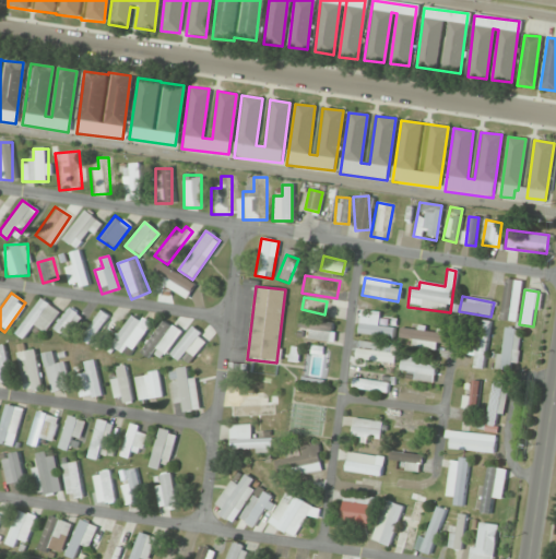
[(23,340),(33,325),(43,333),(58,311),(39,298),(14,333),(23,340)]
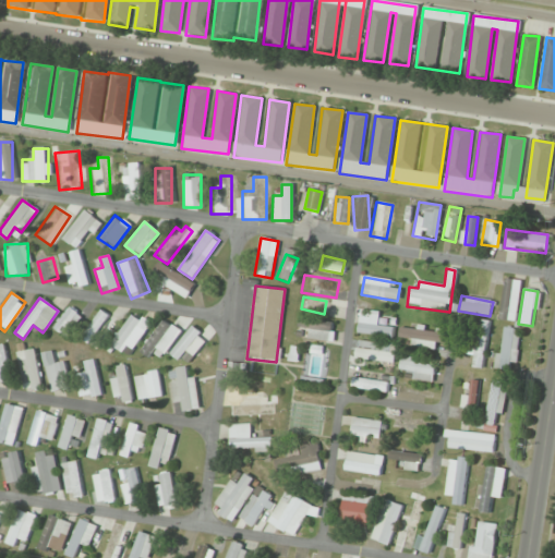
[(64,338),(81,315),(68,306),(51,328),(64,338)]
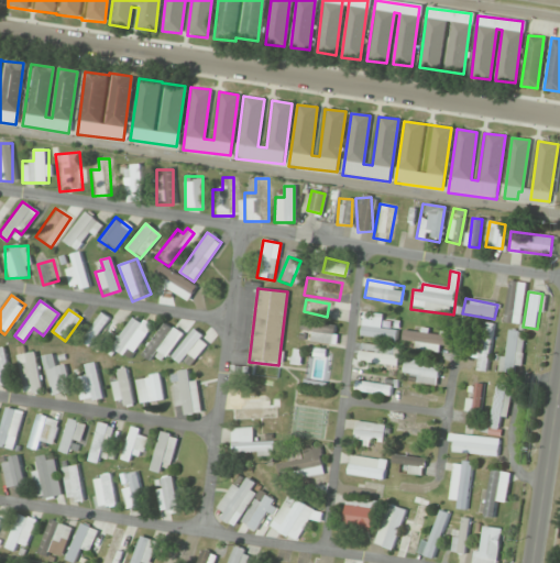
[(94,353),(117,322),(102,311),(79,343),(94,353)]
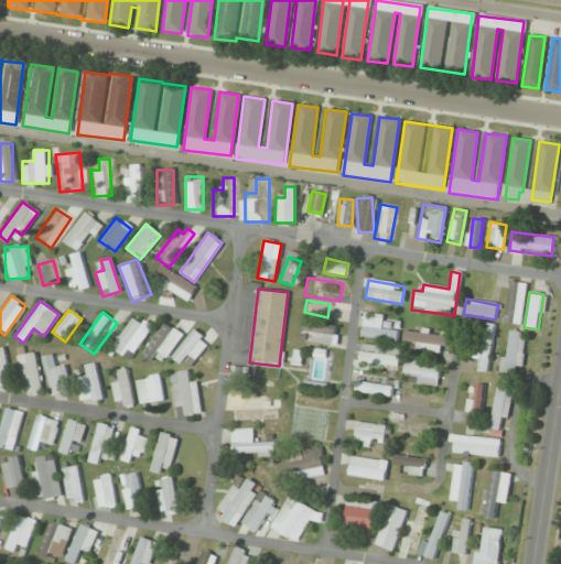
[(135,355),(150,324),(130,314),(112,350),(125,356),(128,350),(135,355)]
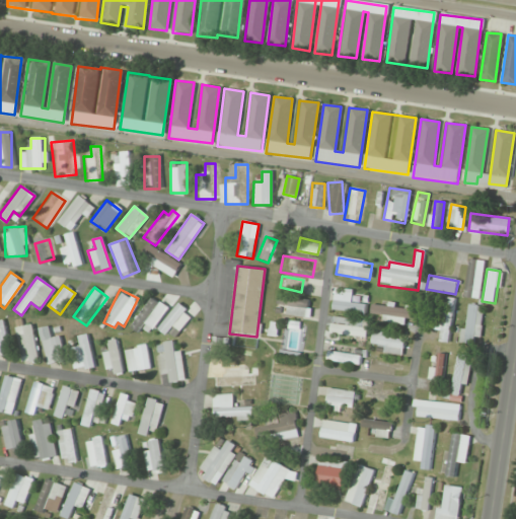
[(334,312),(365,311),(364,302),(354,302),(353,289),(333,290),(334,312)]
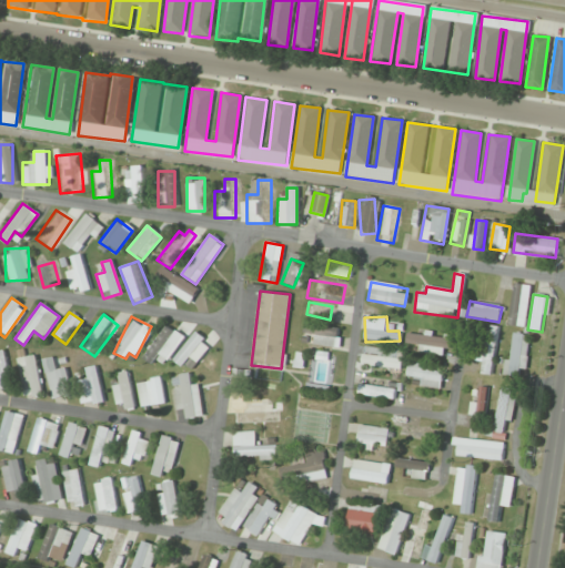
[(302,333),(312,335),(311,344),(333,348),(338,326),(304,321),(302,333)]
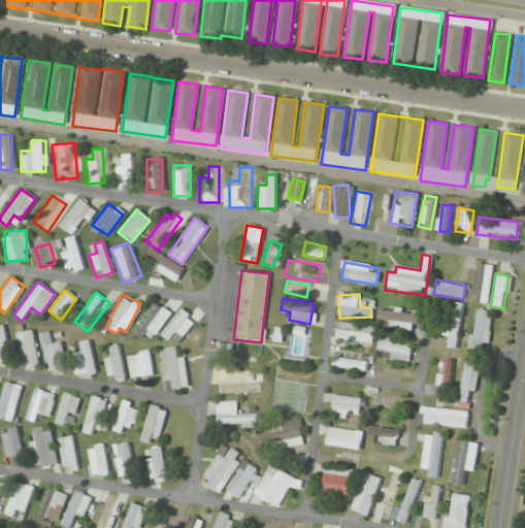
[(167,309),(151,301),(133,335),(149,343),(167,309)]
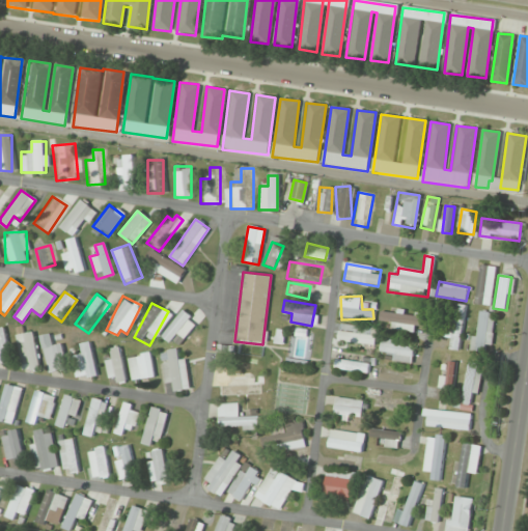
[(451,351),(460,351),(462,305),(453,305),(451,351)]
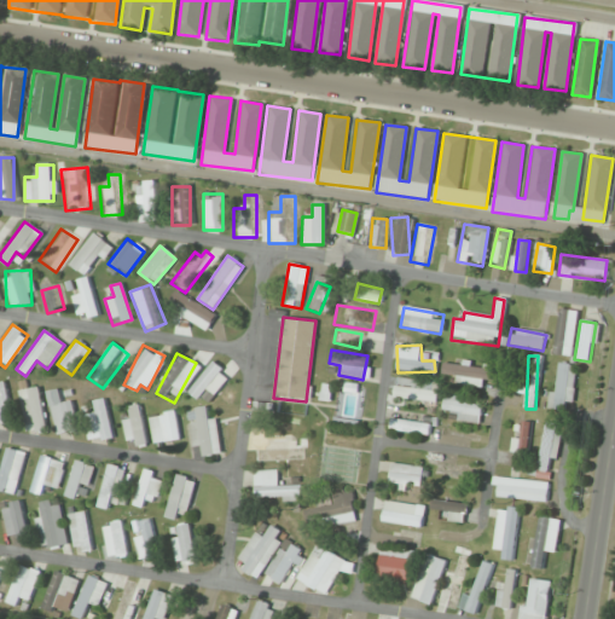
[(213,393),(227,372),(209,360),(189,392),(197,398),(203,387),(213,393)]
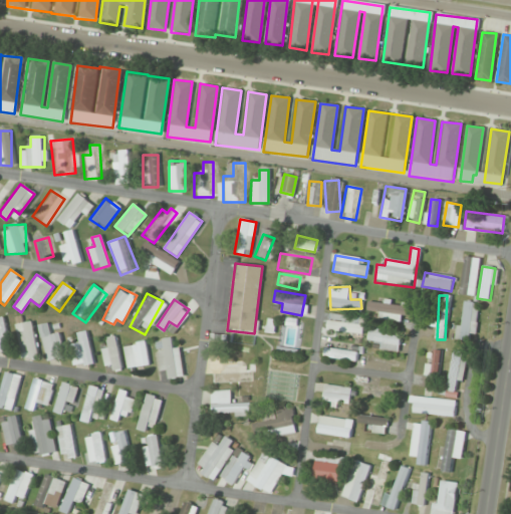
[(408,320),(409,303),(367,300),(366,317),(408,320)]
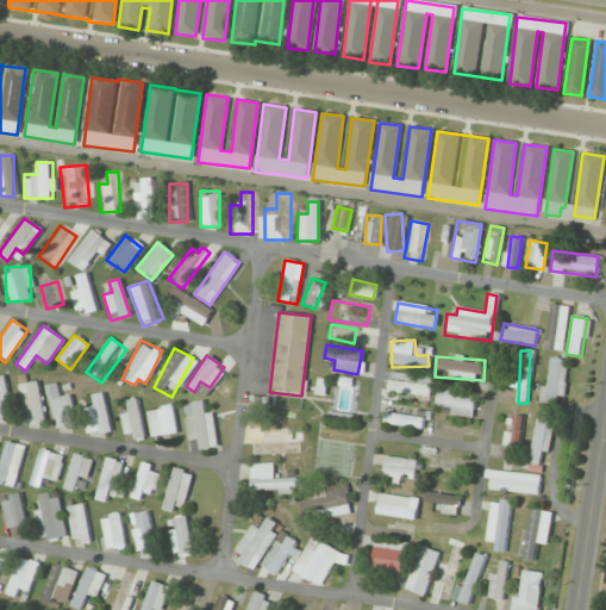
[(538,403),(560,406),(567,361),(545,358),(538,403)]
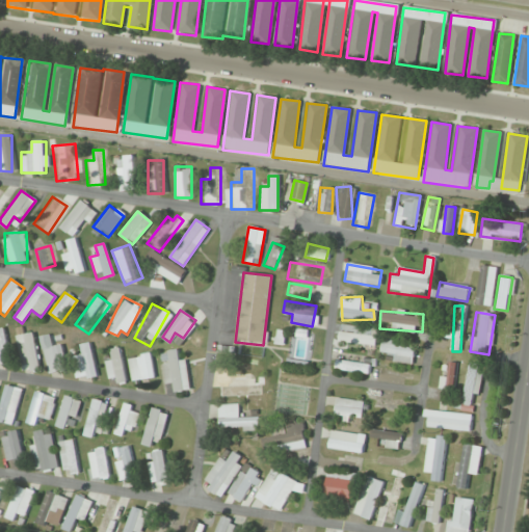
[(338,343),(374,347),(376,328),(340,324),(338,343)]
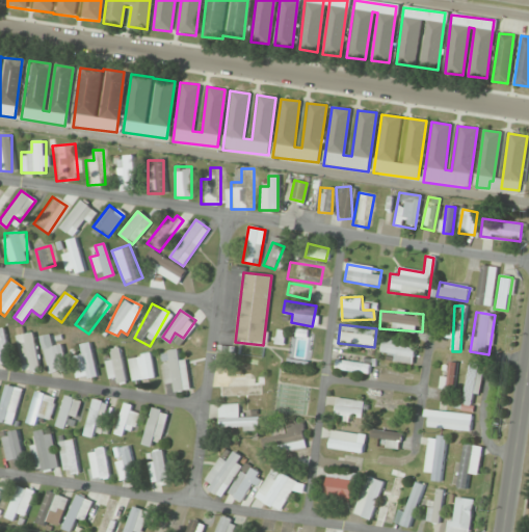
[(0,365),(10,363),(3,328),(0,328),(0,365)]
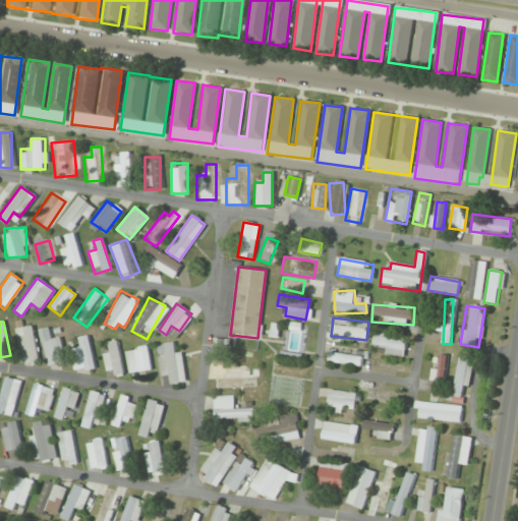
[(14,327),(22,365),(39,362),(31,324),(14,327)]
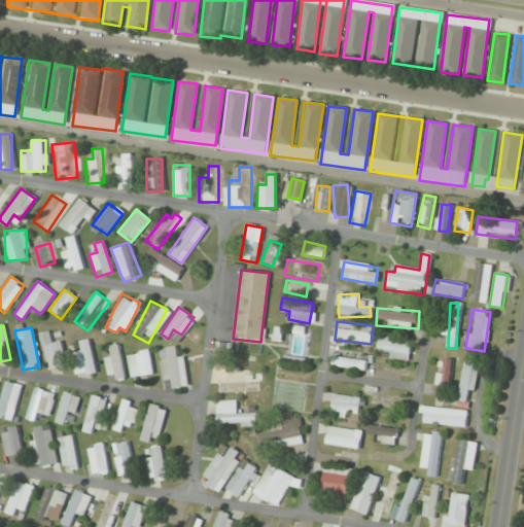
[(411,341),(378,335),(374,355),(407,361),(411,341)]
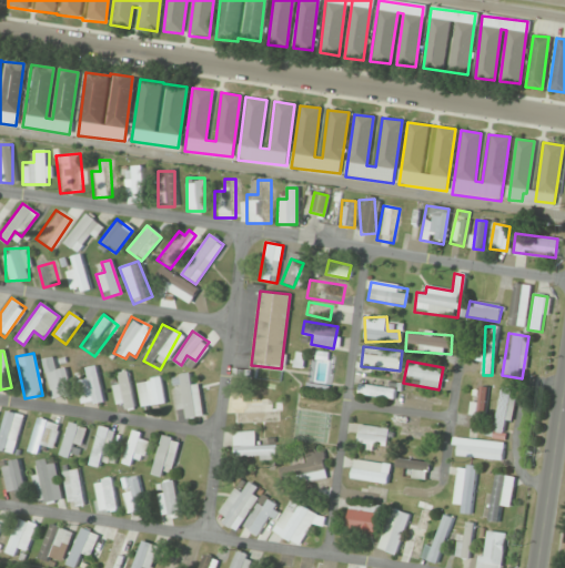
[(71,395),(63,364),(43,368),(51,399),(71,395)]
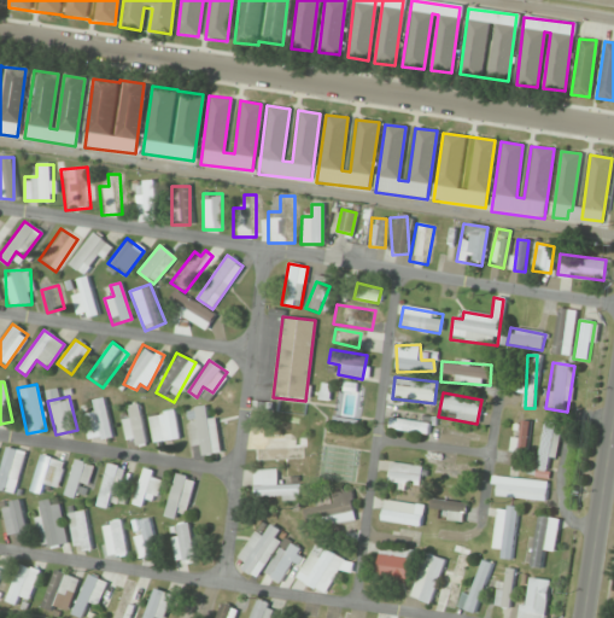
[(87,441),(109,438),(105,400),(92,401),(93,413),(83,414),(87,441)]
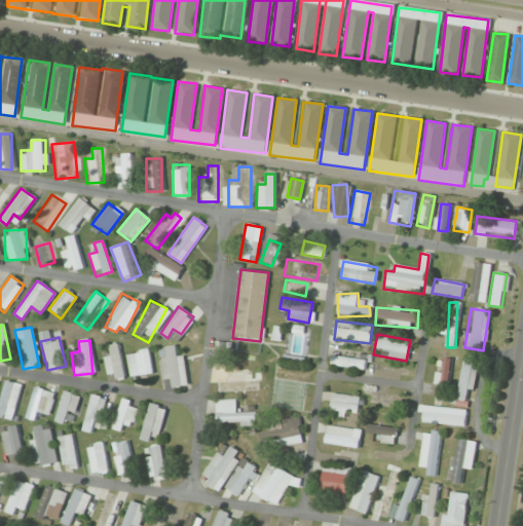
[(108,345),(110,355),(103,357),(107,379),(113,378),(114,380),(124,378),(117,343),(108,345)]
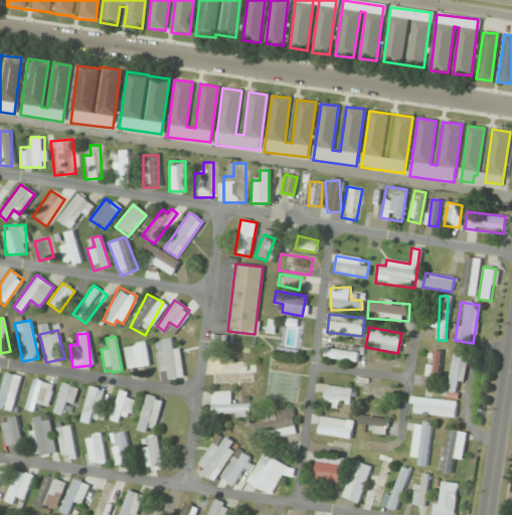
[(179,376),(179,339),(157,339),(157,376),(179,376)]
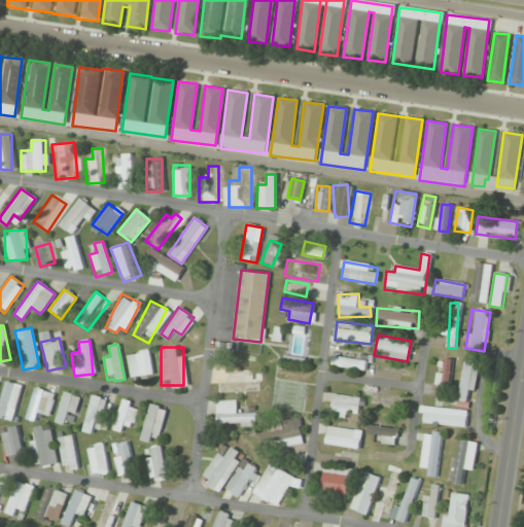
[(148,350),(126,353),(129,378),(151,376),(148,350)]
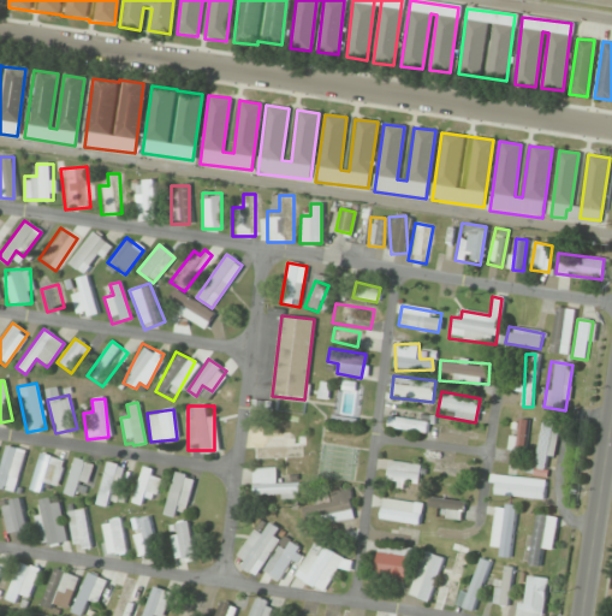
[(426,432),(427,420),(388,415),(386,427),(426,432)]
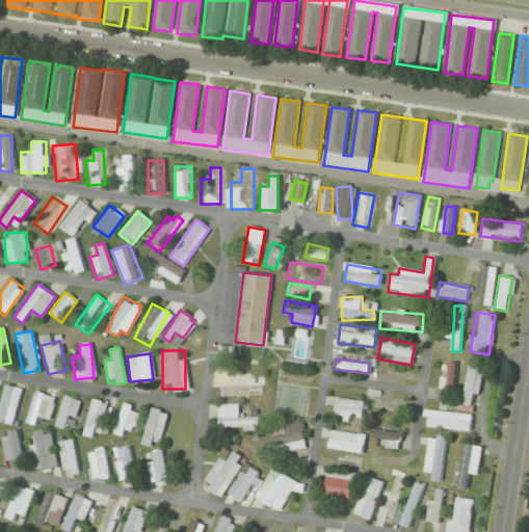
[(459,403),(471,406),(480,365),(469,363),(459,403)]
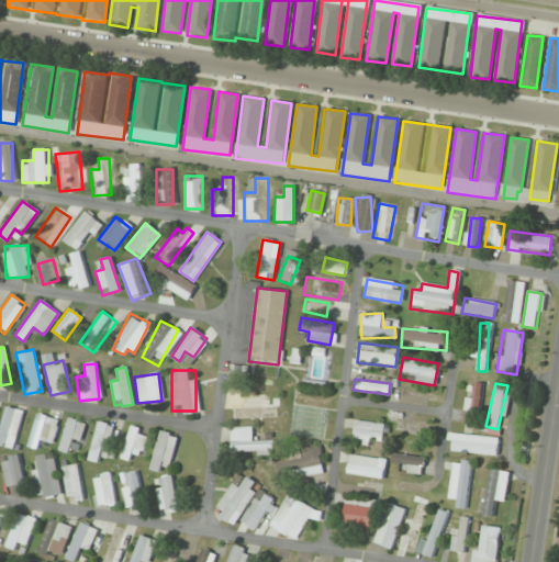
[(398,395),(409,397),(407,402),(431,406),(434,391),(399,384),(398,395)]
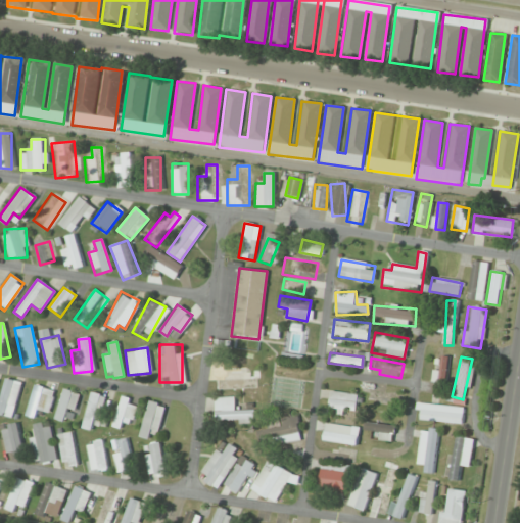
[(224,370),(224,360),(209,360),(209,390),(254,390),(254,369),(224,370)]
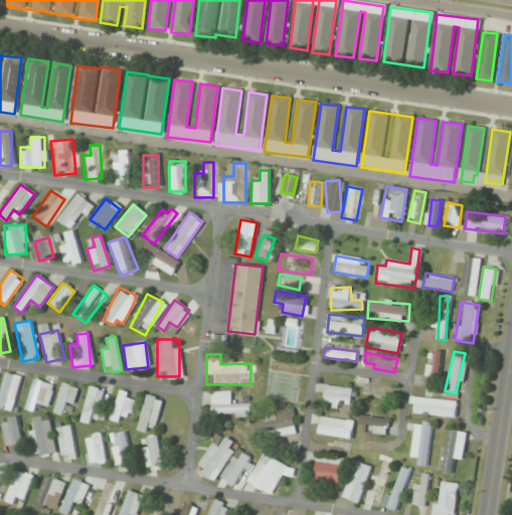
[(0,409),(10,412),(20,377),(5,372),(0,390),(0,409)]
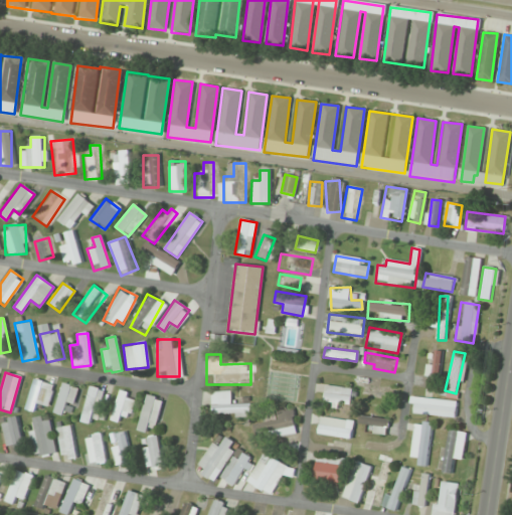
[(52,385),(32,379),(23,409),(32,412),(35,402),(46,405),(52,385)]
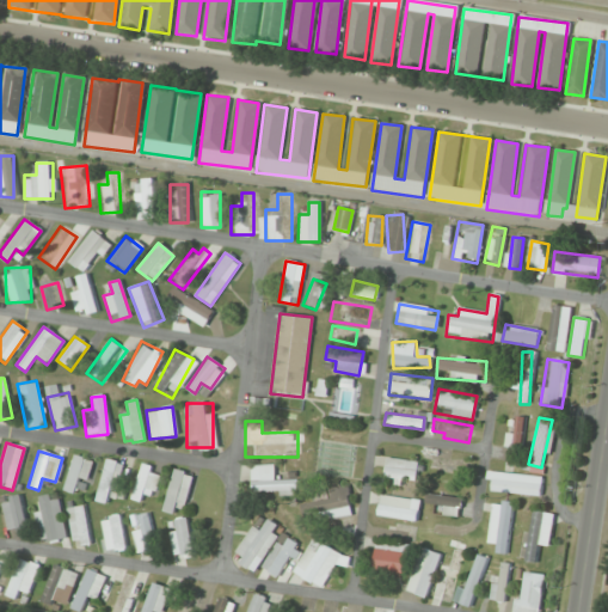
[(455,460),(455,453),(429,452),(428,470),(465,472),(466,461),(455,460)]
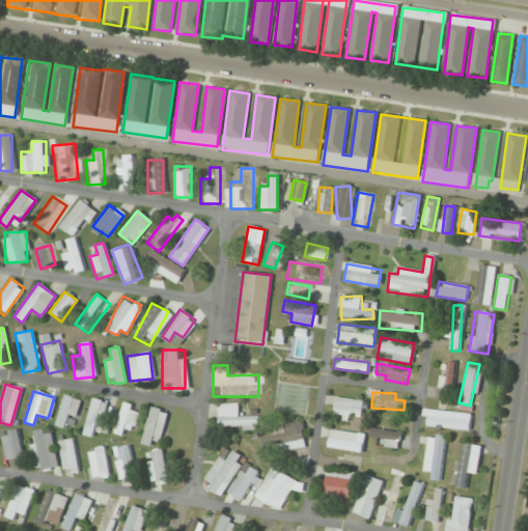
[(74,419),(79,399),(63,395),(54,425),(61,427),(65,417),(74,419)]
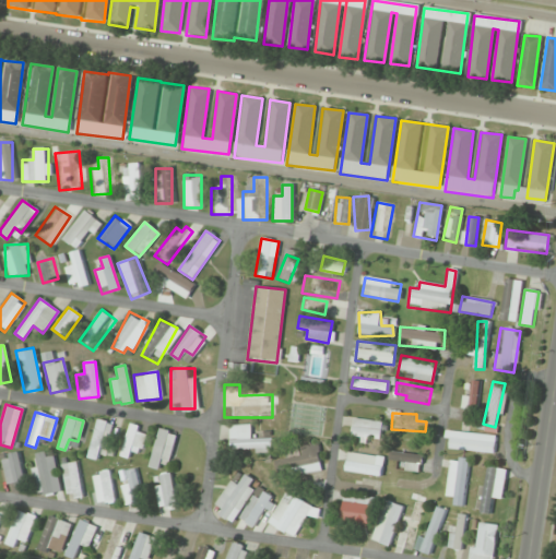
[(350,437),(379,440),(381,421),(352,418),(350,437)]
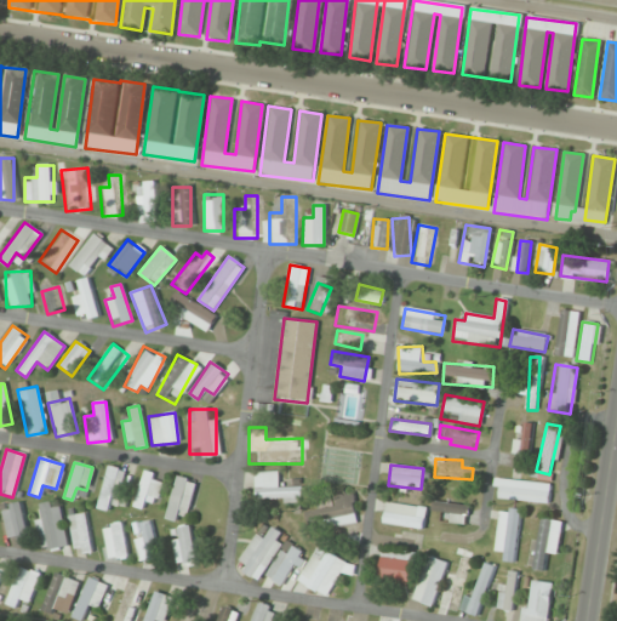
[(110,500),(115,502),(123,472),(106,468),(96,508),(107,511),(110,500)]
